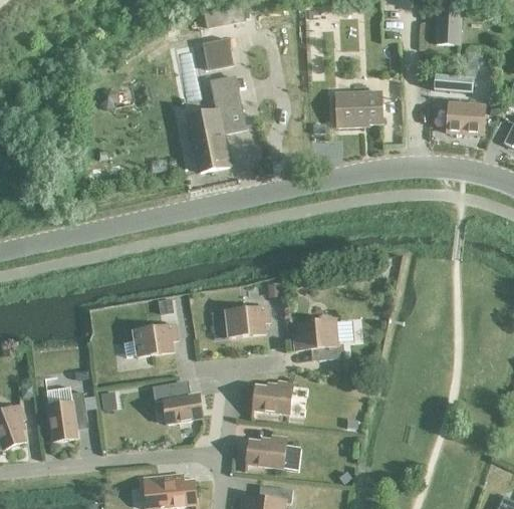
[(216,8),(204,10),(208,26),(219,23),(216,8)]
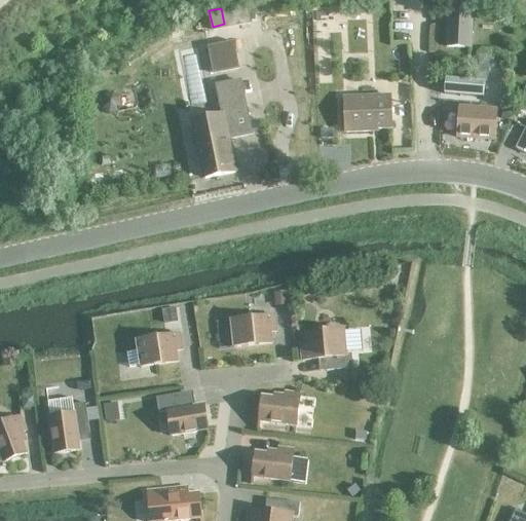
[(446,8),(444,43),(468,44),(470,9),(446,8)]
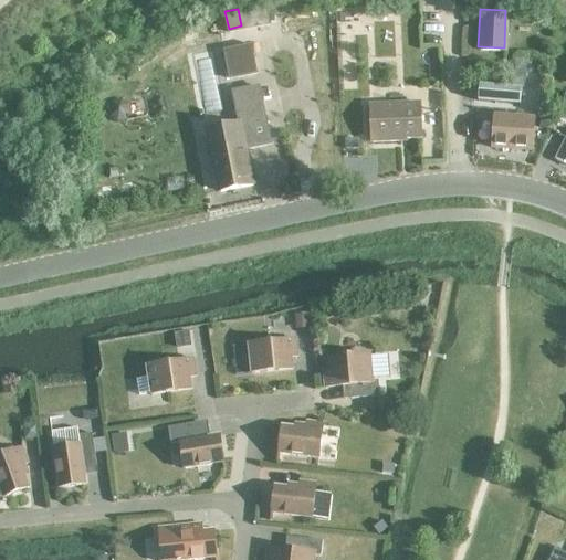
[(249,41),(223,46),(229,75),(255,71),(249,41)]
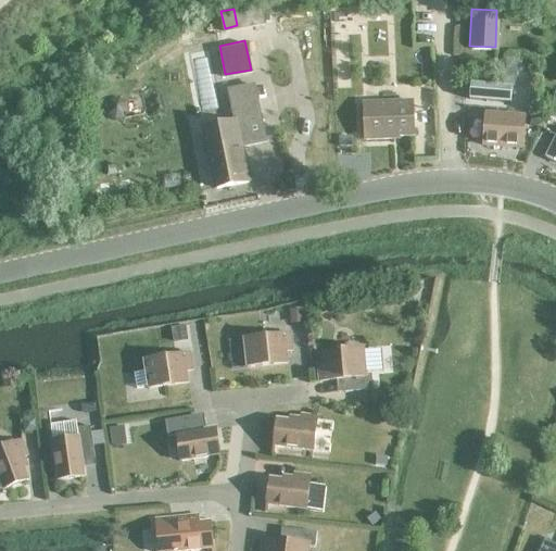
[(504,55),(503,69),(514,70),(515,57),(504,55)]
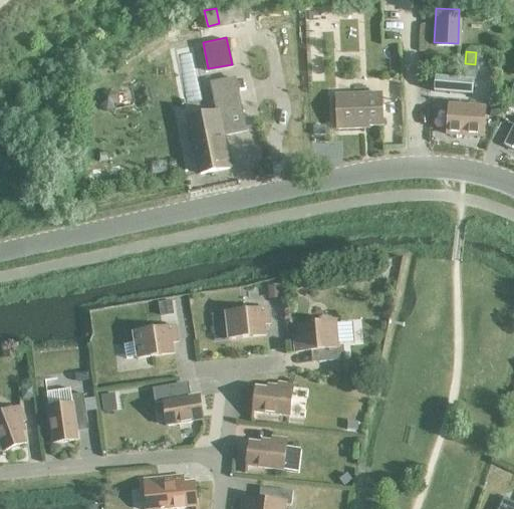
[(435,73),(433,89),(472,92),(473,76),(472,76),(435,73)]
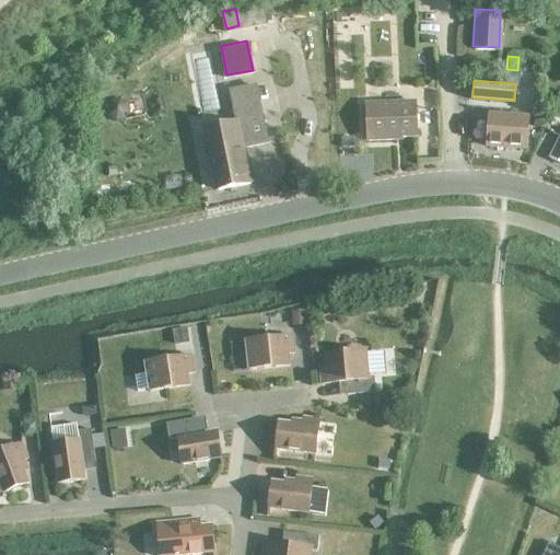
[(236,119),(205,125),(209,147),(218,187),(249,181),(243,145),(266,140),(255,82),(230,88),(236,119)]
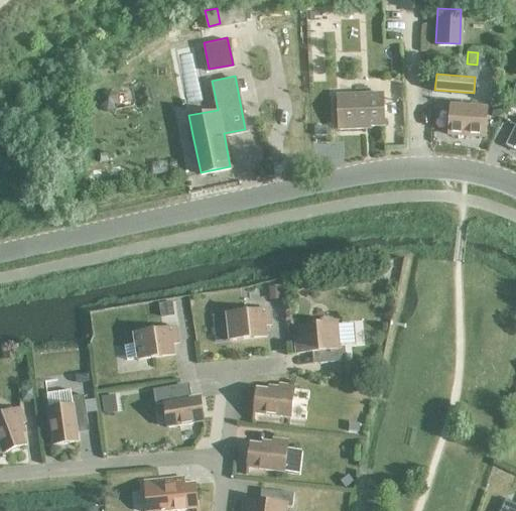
[(102,88),(97,95),(98,103),(105,108),(114,106),(119,99),(117,91),(110,86),(102,88)]
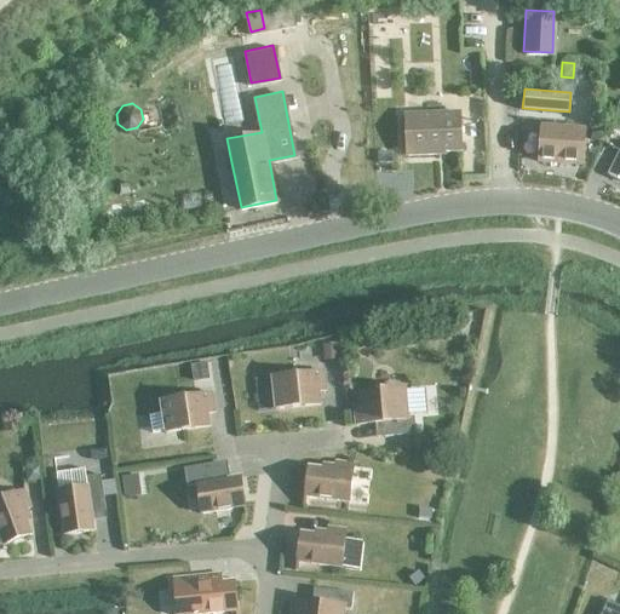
[(435,149),(460,148),(459,109),(405,112),(406,153),(436,151),(435,149)]
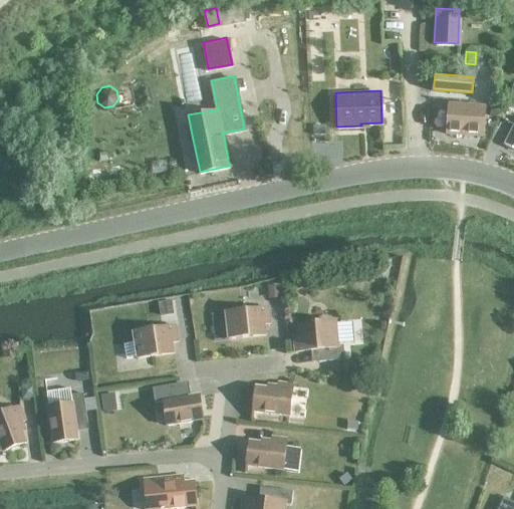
[(493,99),(490,111),(497,112),(500,101),(493,99)]
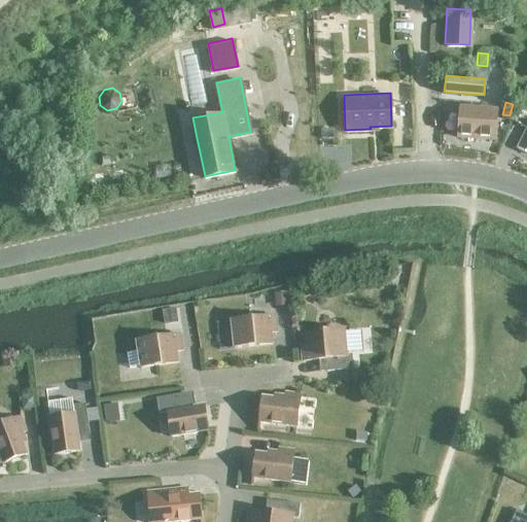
[(460,105),(458,135),(494,138),(496,108),(460,105)]
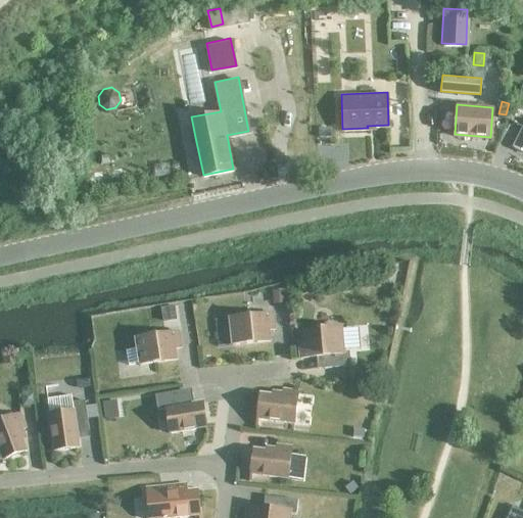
[(522,124),(513,144),(522,149),(522,124)]
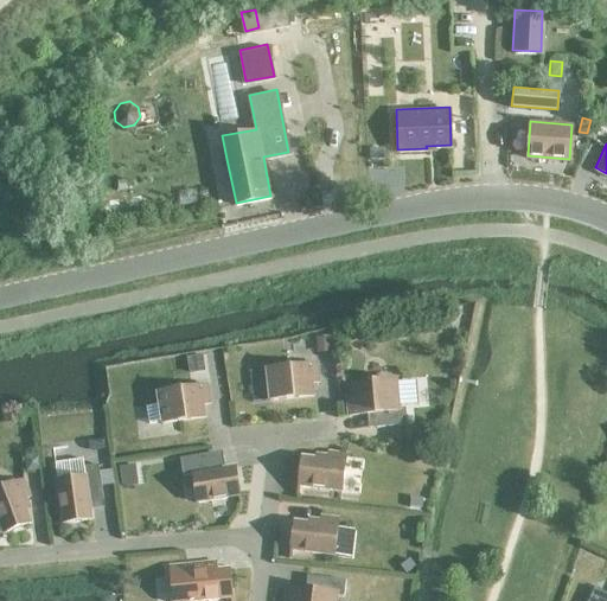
[(383,145),(370,146),(371,155),(383,155),(383,145)]
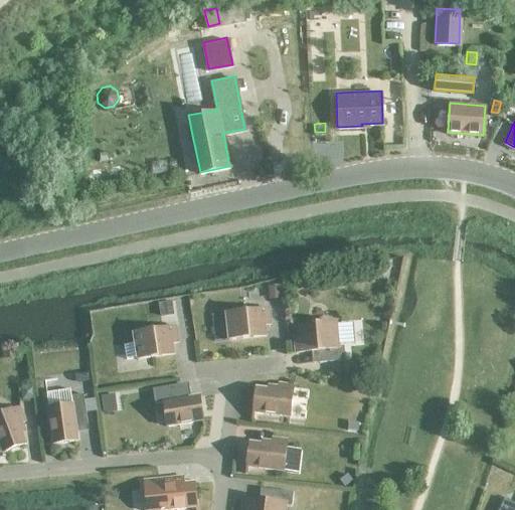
[(281,281),(268,282),(269,295),(282,294),(281,281)]
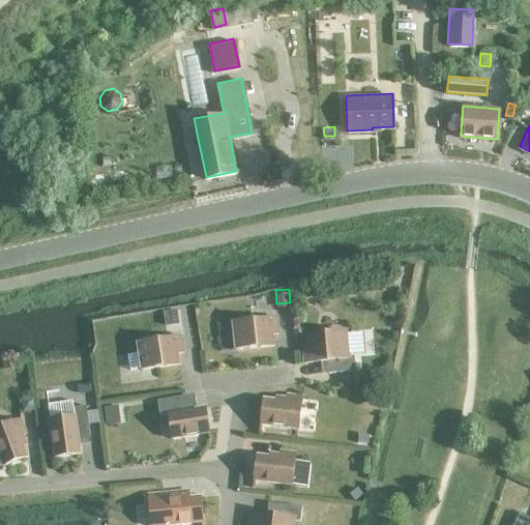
[(175,307),(163,309),(165,322),(177,320),(175,307)]
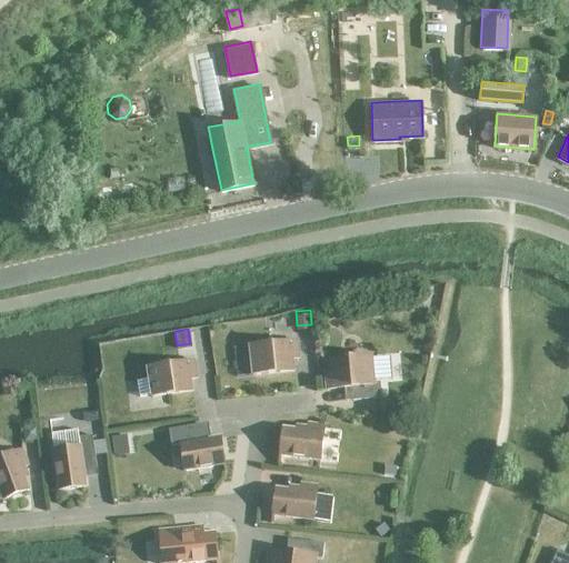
[(299,354),(297,338),(249,343),(252,372),(293,368),(291,355),(299,354)]
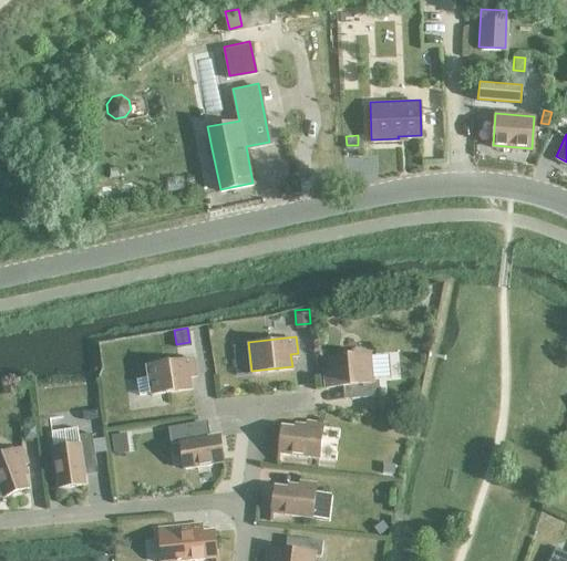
[(372,378),(370,352),(329,355),(330,367),(323,367),(325,385),(350,383),(351,396),(380,394),(378,378),(372,378)]
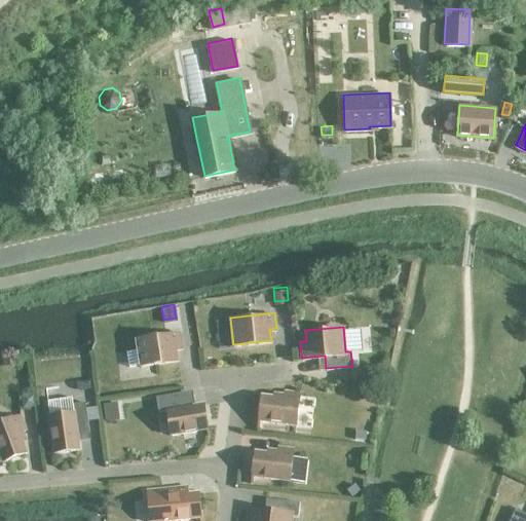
[(179,331),(136,338),(137,348),(126,350),(128,364),(139,363),(140,365),(177,359),(176,347),(182,346),(179,331)]
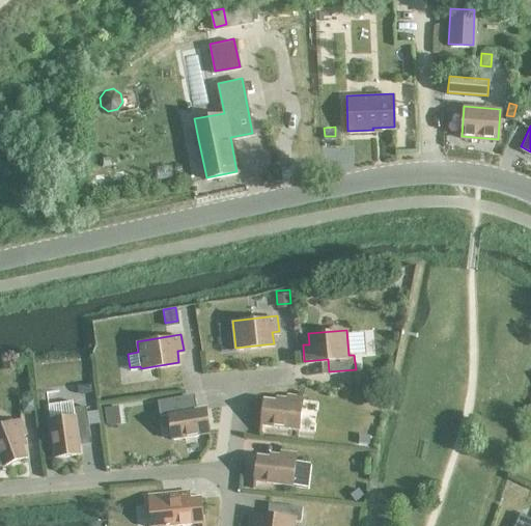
[(260,423),(298,427),(302,394),(286,392),(285,400),(263,397),(260,423)]
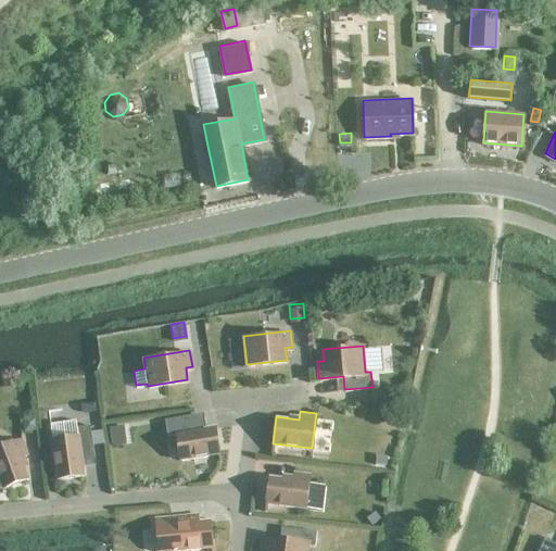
[(196,412),(164,417),(166,435),(176,433),(179,459),(219,452),(215,425),(205,427),(203,414),(196,415),(196,412)]
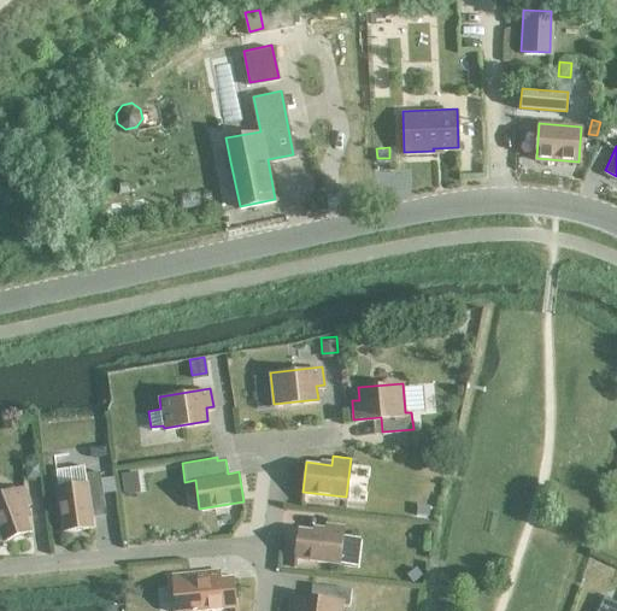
[(39,458),(24,460),(25,475),(41,473),(39,458)]
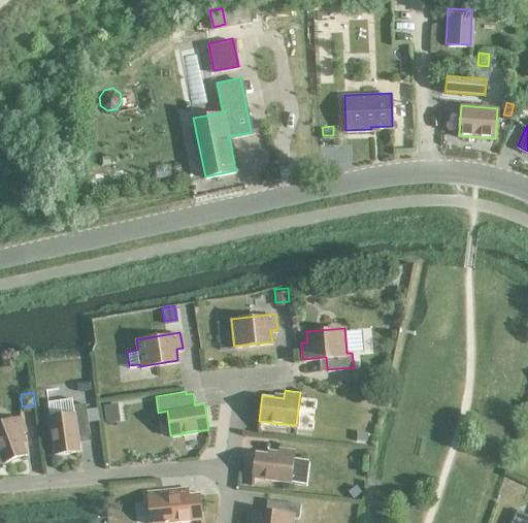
[(47,400),(50,416),(48,416),(54,453),(78,450),(76,433),(89,431),(85,401),(72,403),(71,396),(47,400)]
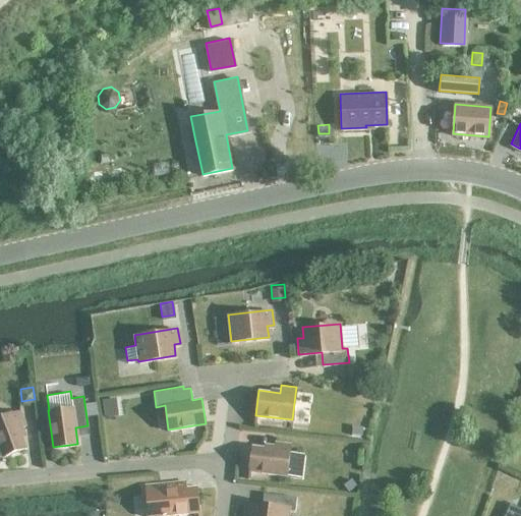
[(114,397),(102,399),(105,414),(116,412),(114,397)]
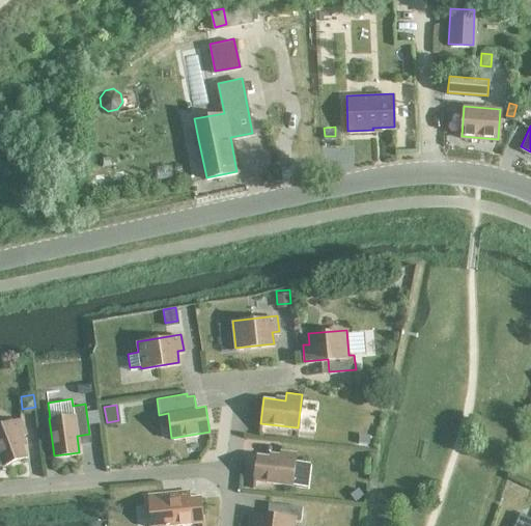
[(0,465),(26,455),(19,434),(26,432),(20,417),(0,423),(0,465)]
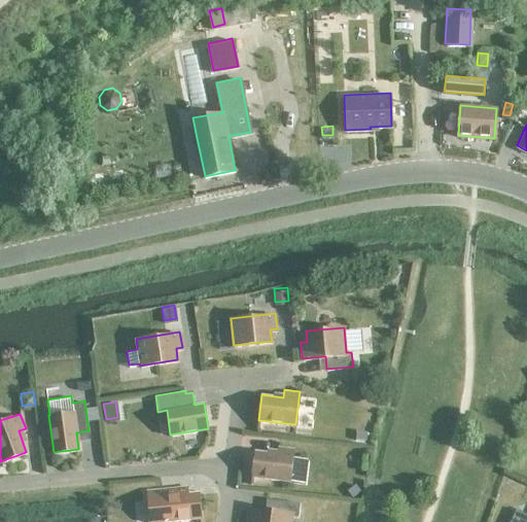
[(356,429),(355,437),(365,439),(365,430),(356,429)]
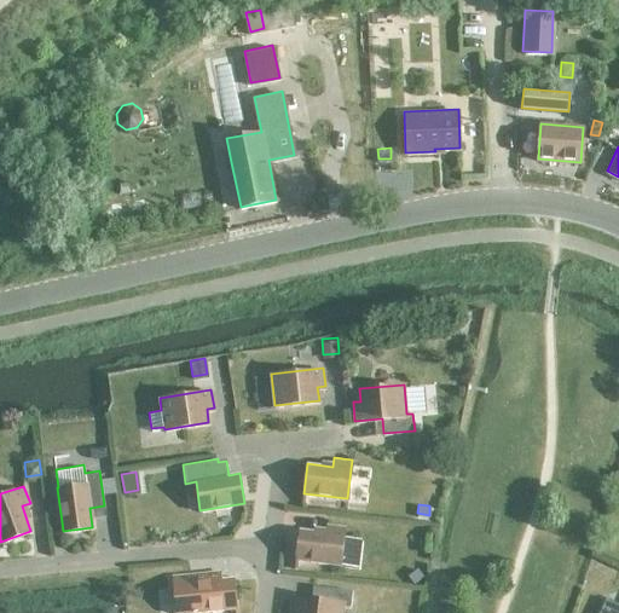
[(296,559),(340,564),(345,525),(327,522),(325,532),(300,528),(296,559)]
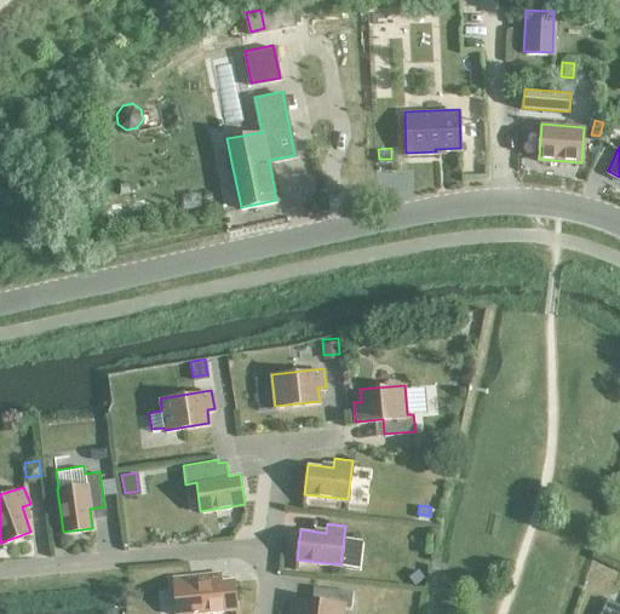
[(419,564),(406,574),(413,583),(426,574),(419,564)]
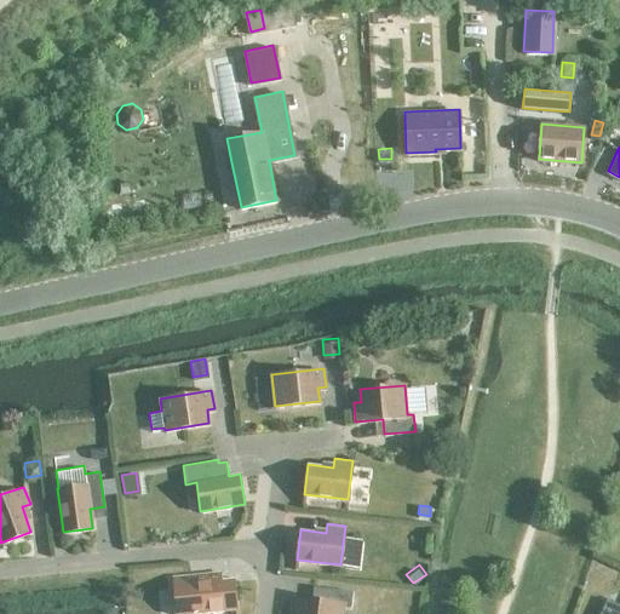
[(236,608),(234,578),(220,579),(219,571),(172,575),(176,613),(236,608)]
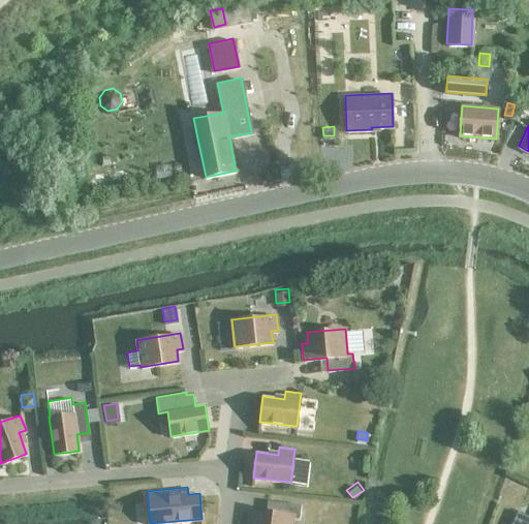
[(292,523),(293,517),(299,518),(301,503),(274,500),(273,512),(249,510),(247,523),(292,523)]
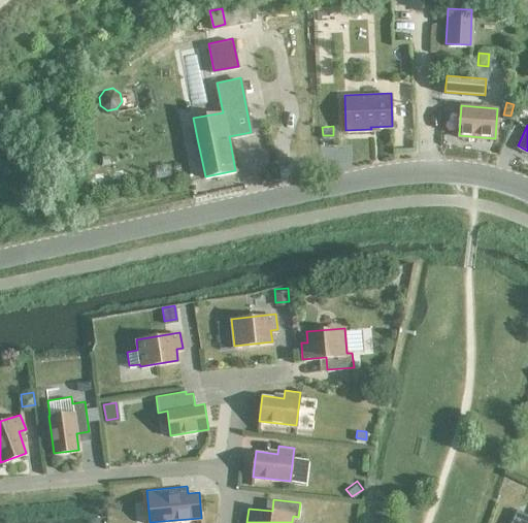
[(527,522),(527,513),(517,509),(509,522),(527,522)]
